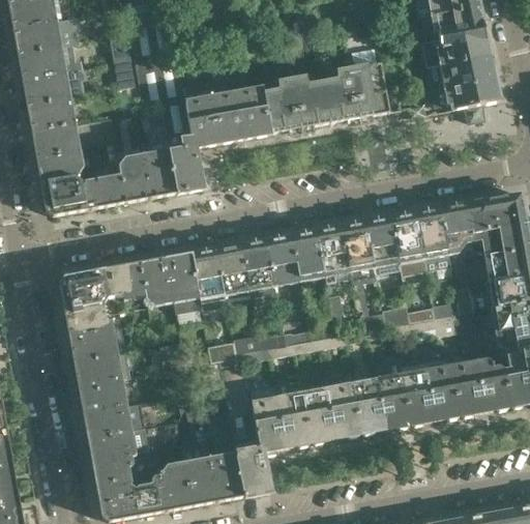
[(58,27),(57,18),(55,8),(50,9),(48,0),(8,0),(18,52),(57,45),(54,28),(58,27)]
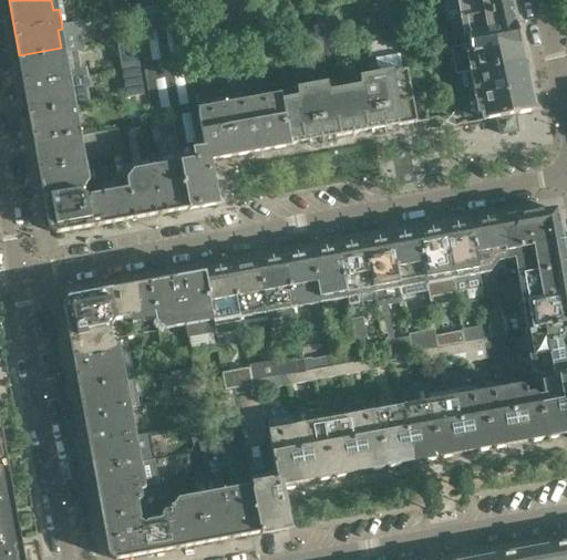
[(513,3),(512,0),(462,0),(465,12),(513,3)]
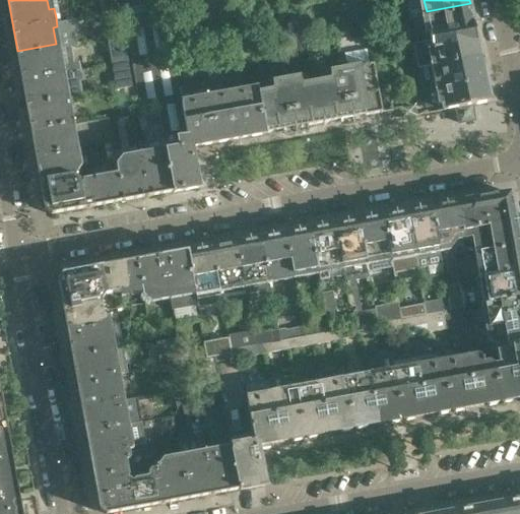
[(475,27),(470,3),(427,11),(431,35),(475,27)]
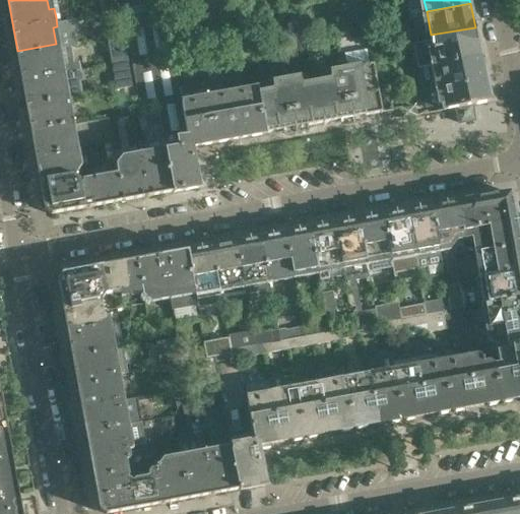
[(394,17),(392,4),(384,5),(386,18),(394,17)]
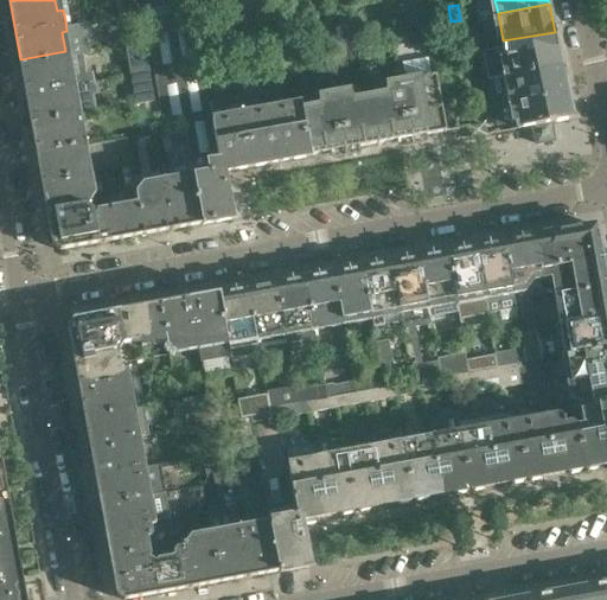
[(213,117),(205,65),(195,11),(146,19),(164,123),(185,120),(195,173),(203,218),(231,212),(223,166),(251,161),(243,112),(213,117)]
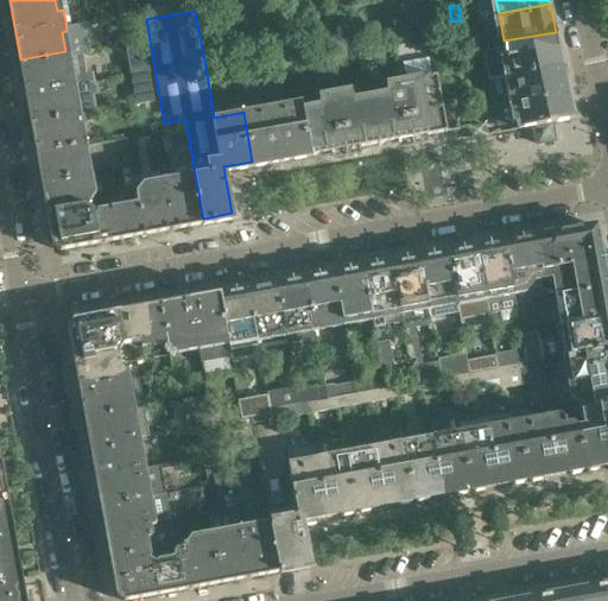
[(463,35),(461,20),(451,21),(454,37),(463,35)]
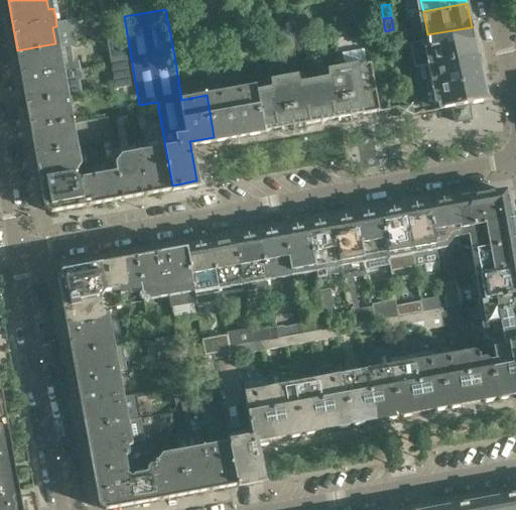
[(477,50),(472,27),(427,34),(431,58),(477,50)]
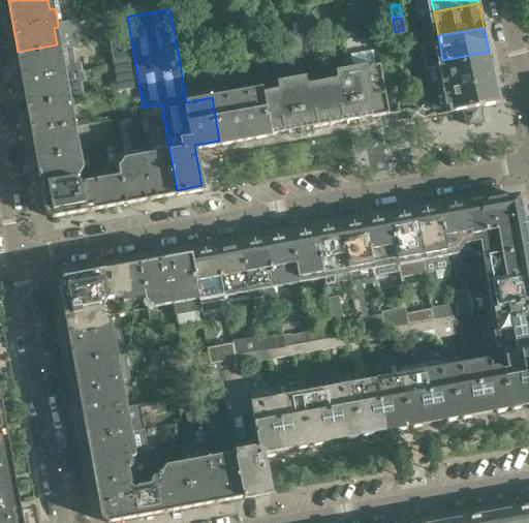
[(67,79),(66,69),(64,60),(59,60),(57,44),(18,52),(27,102),(66,95),(63,80),(67,79)]
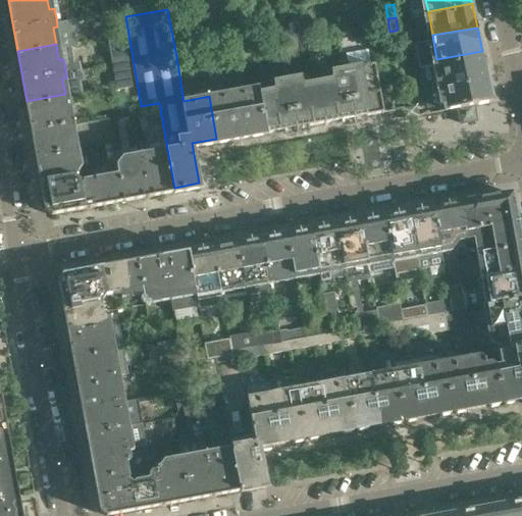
[(240,53),(239,45),(225,47),(226,55),(240,53)]
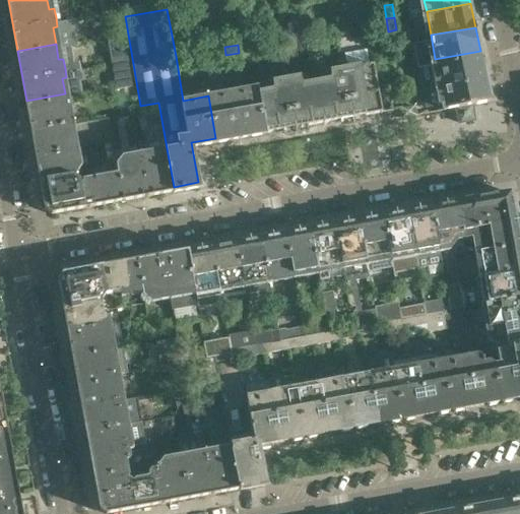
[(225,55),(224,47),(211,50),(213,58),(225,55)]
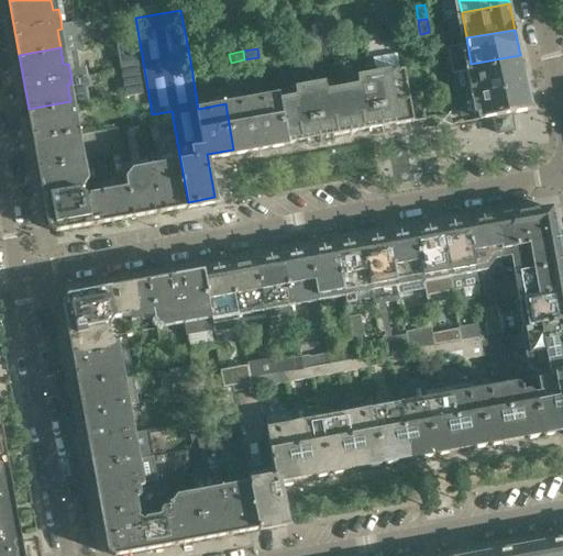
[(526,81),(520,55),(471,64),(476,90),(526,81)]
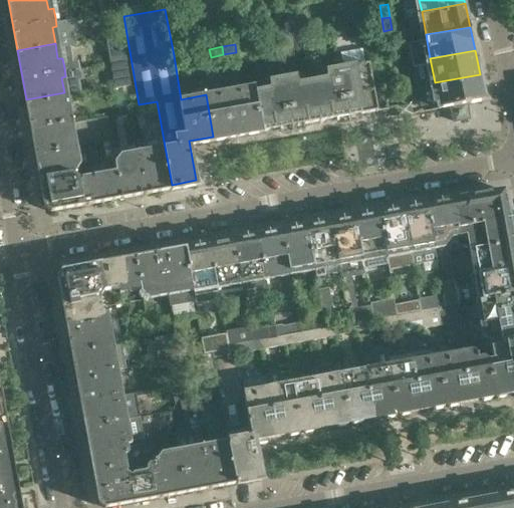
[(199,59),(198,51),(185,53),(186,61),(199,59)]
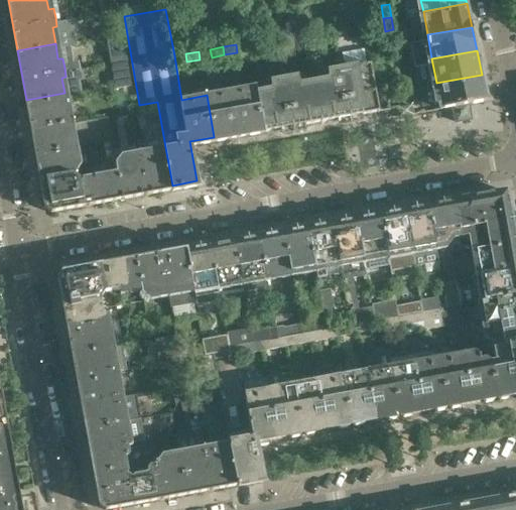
[(400,65),(397,51),(389,53),(392,66),(400,65)]
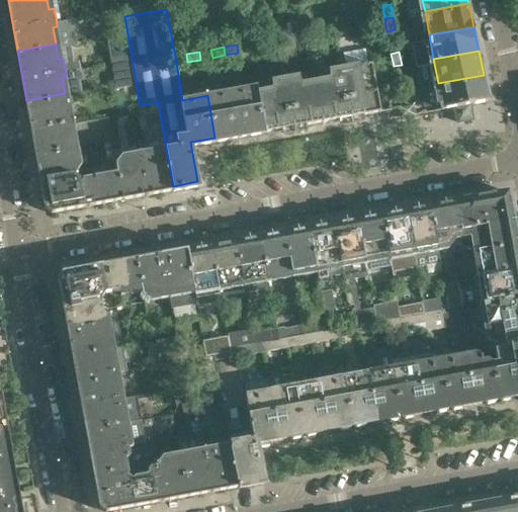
[(377,87),(375,77),(371,59),(329,67),(331,75),(315,78),(323,117),(380,107),(377,87)]
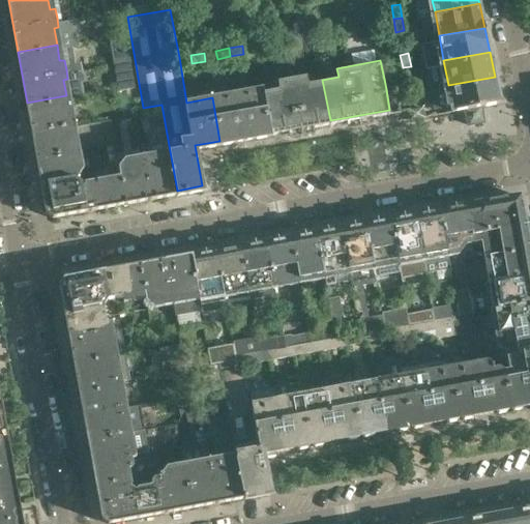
[(413,80),(411,66),(403,67),(405,81),(413,80)]
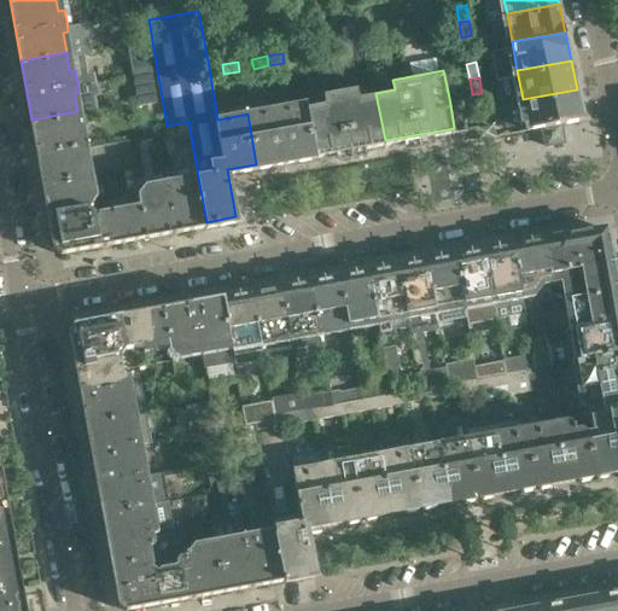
[(385,140),(375,93),(357,97),(356,87),(325,93),(326,102),(307,105),(316,153),(385,140)]
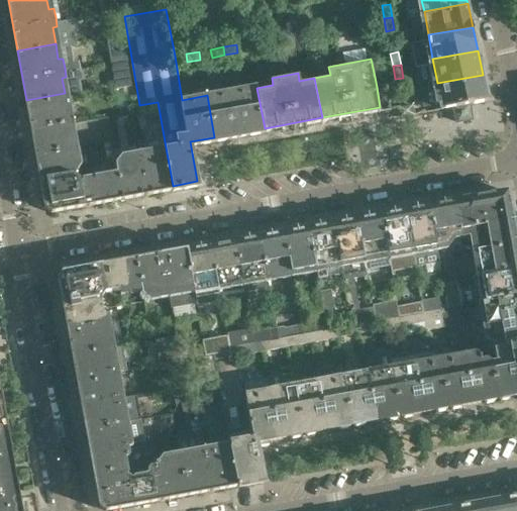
[(488,96),(483,75),(437,83),(440,104),(454,102),(469,99),(488,96)]
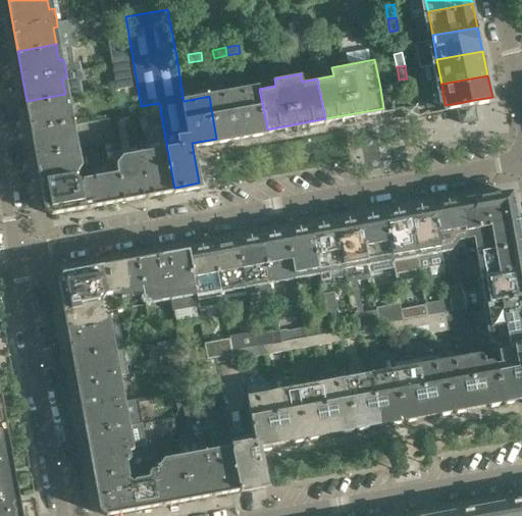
[(386,87),(384,76),(378,78),(380,88),(386,87)]
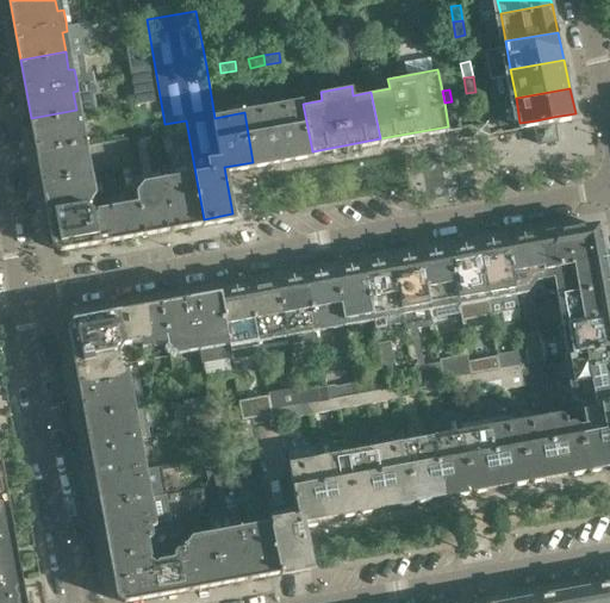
[(312,151),(303,104),(303,101),(273,107),(282,156),(312,151)]
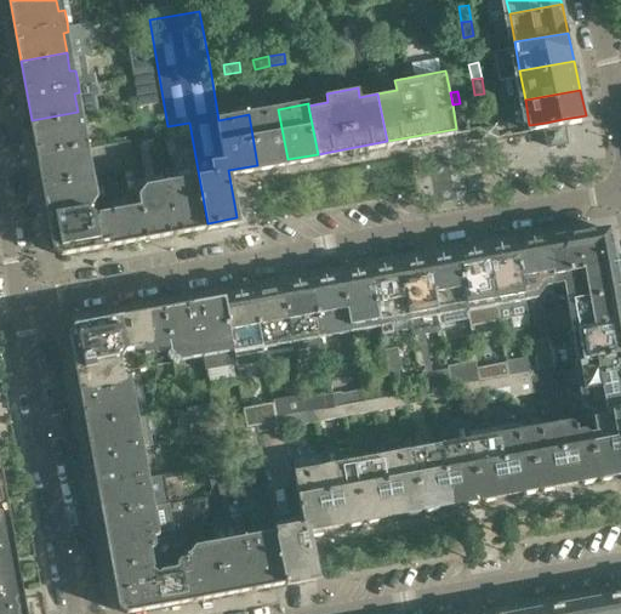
[(288,159),(278,109),(249,114),(257,165),(288,159)]
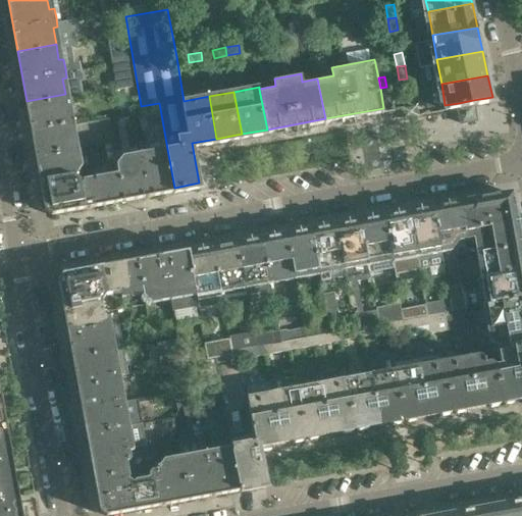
[(74,118),(72,109),(67,110),(65,94),(27,101),(31,126),(74,118)]
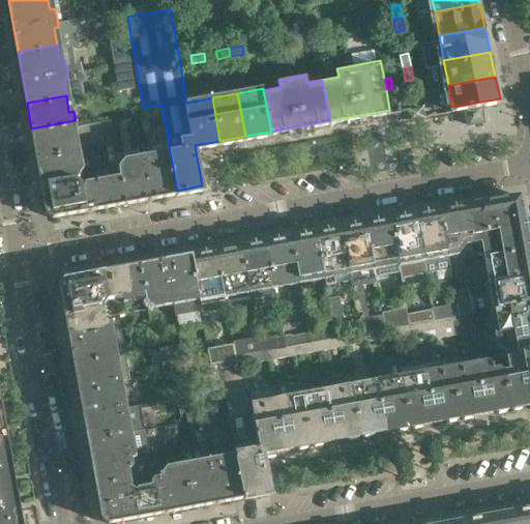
[(483,117),(480,102),(466,105),(468,119),(483,117)]
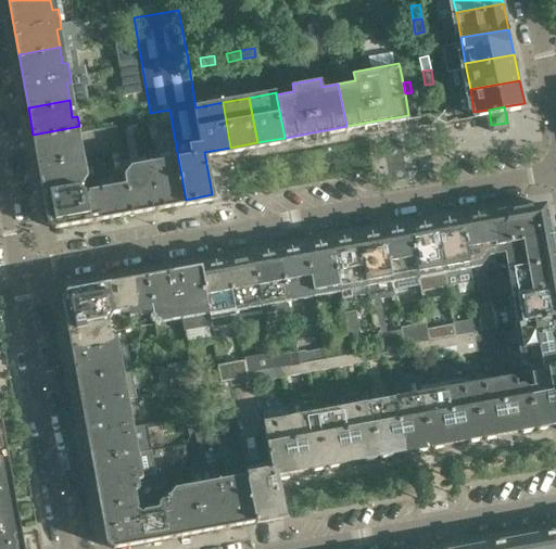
[(445,117),(443,109),(429,111),(431,119),(445,117)]
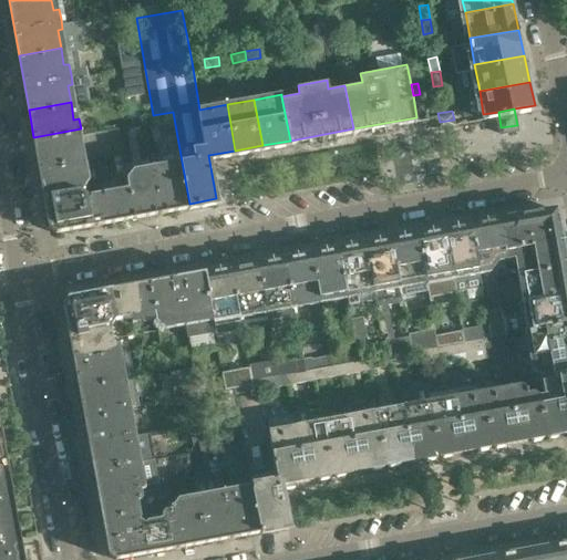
[(81,157),(78,140),(82,138),(81,128),(33,137),(39,165),(81,157)]
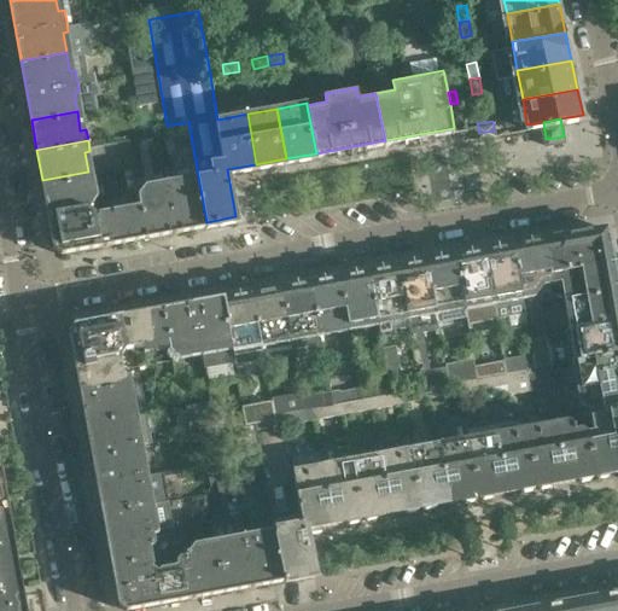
[(100,242),(94,209),(88,172),(42,180),(53,243),(62,249),(100,242)]
